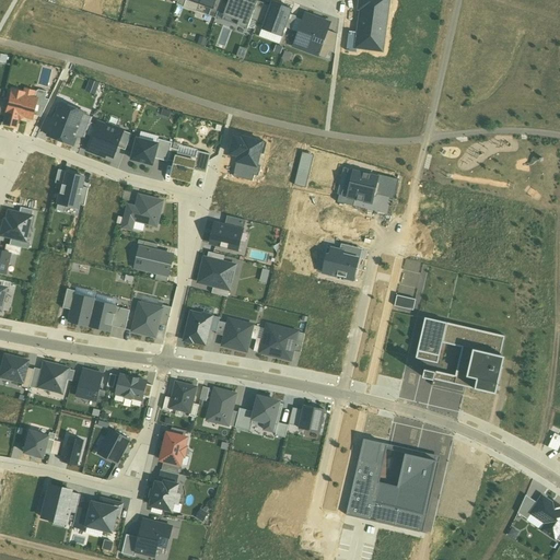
[(222,0),(214,0),(210,16),(216,19),(218,12),(222,0)]
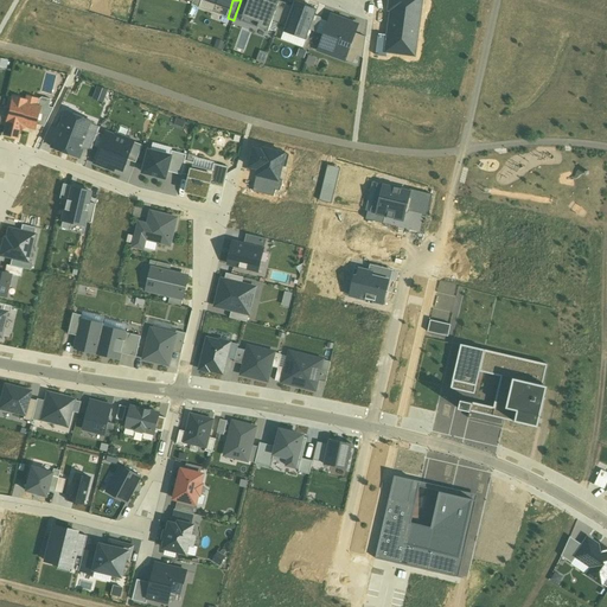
[(243,16),(249,1),(246,0),(241,0),(236,13),(243,16)]
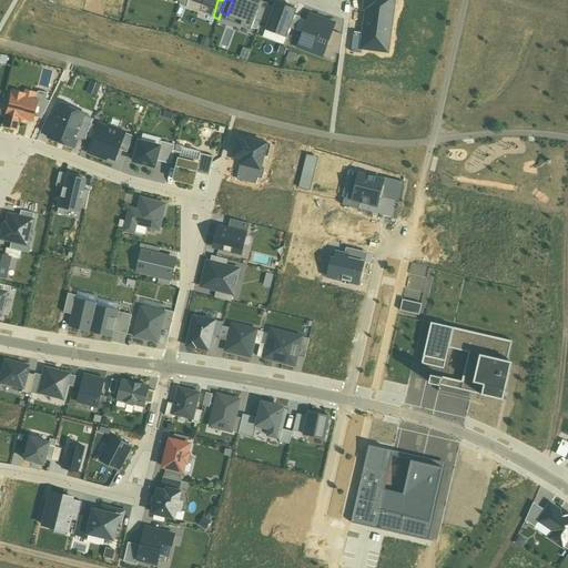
[(232,0),(233,1),(227,14),(227,16),(242,21),(241,26),(251,29),(255,19),(261,2),(254,0),(232,0)]
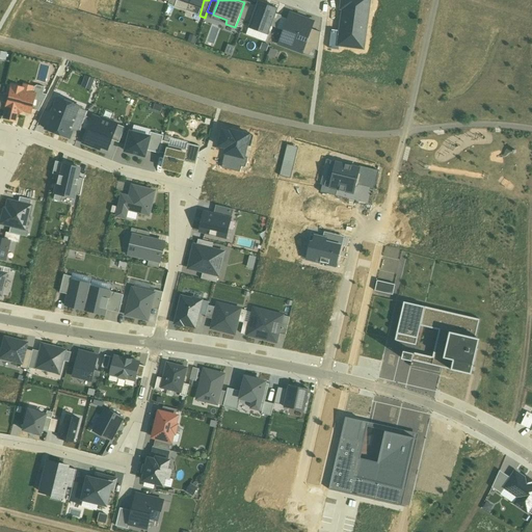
[(239,18),(245,20),(251,3),(241,0),(238,0),(244,2),(239,18)]
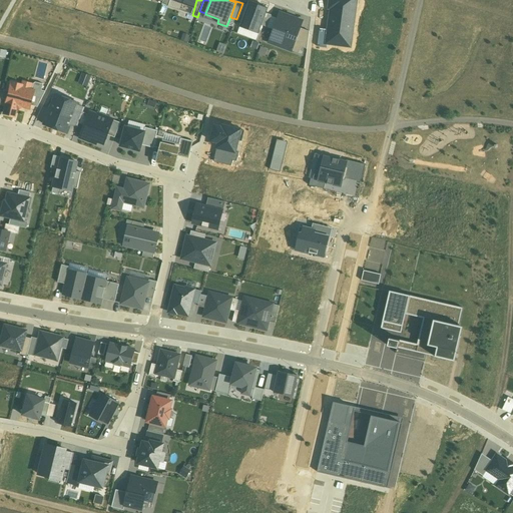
[(350,46),(356,0),(330,0),(330,8),(332,8),(329,30),(327,43),(350,46)]
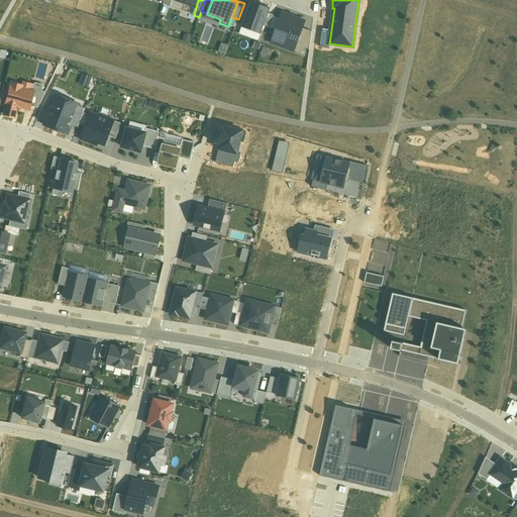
[(270,8),(251,1),(249,7),(241,27),(260,34),(264,26),(268,13),(270,8)]
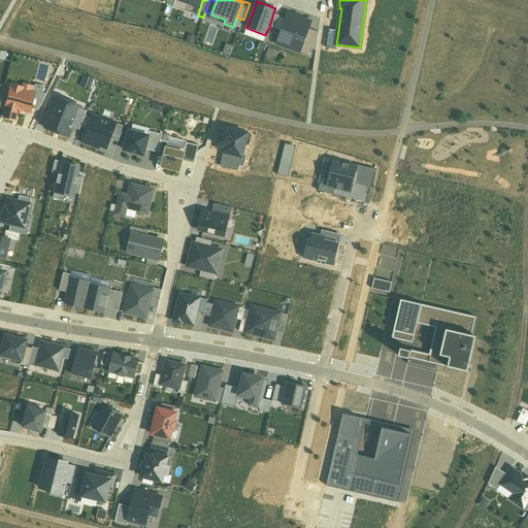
[(249,23),(255,7),(249,4),(243,20),(242,21),(249,23)]
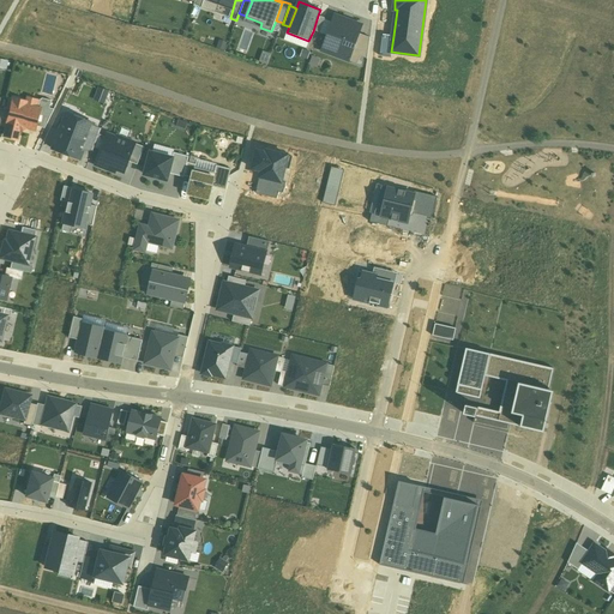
[(318,16),(313,31),(320,34),(325,18),(318,16)]
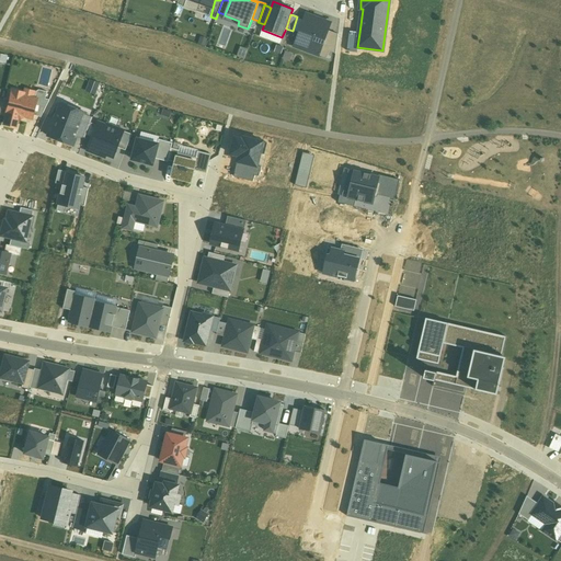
[(328,31),(331,23),(306,14),(295,47),(318,56),(320,48),(321,49),(328,31)]
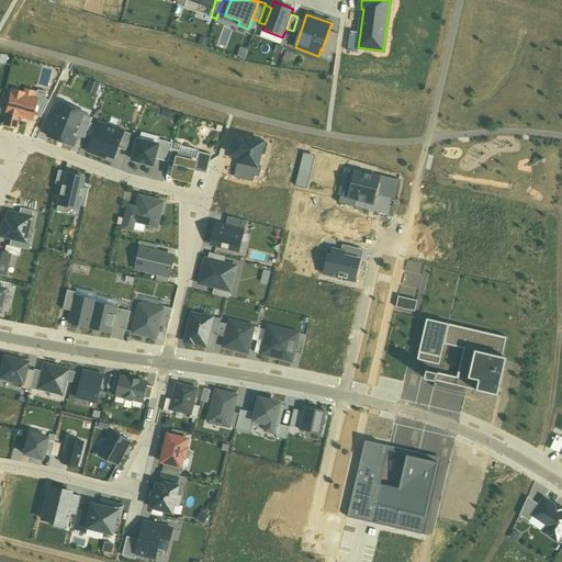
[(318,56),(326,59),(329,52),(336,54),(338,35),(328,31),(322,49),(321,48),(318,56)]
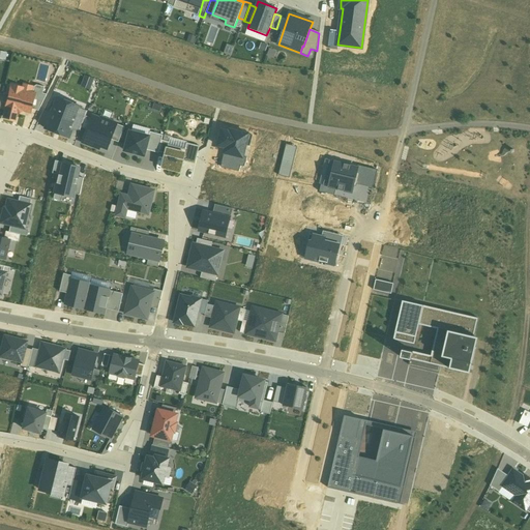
[(337,50),(337,45),(340,31),(330,30),(328,49),(337,50)]
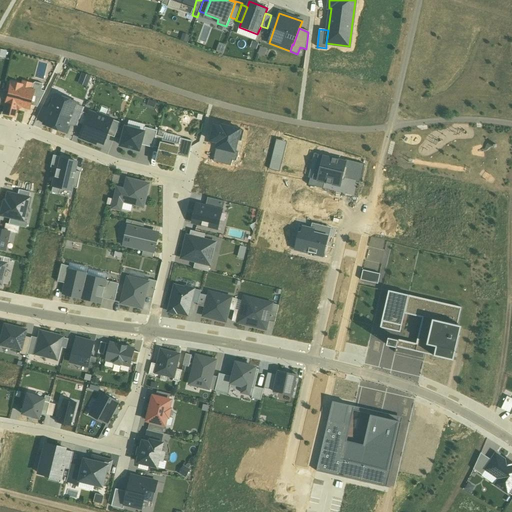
[(81,72),(77,83),(86,86),(90,76),(81,72)]
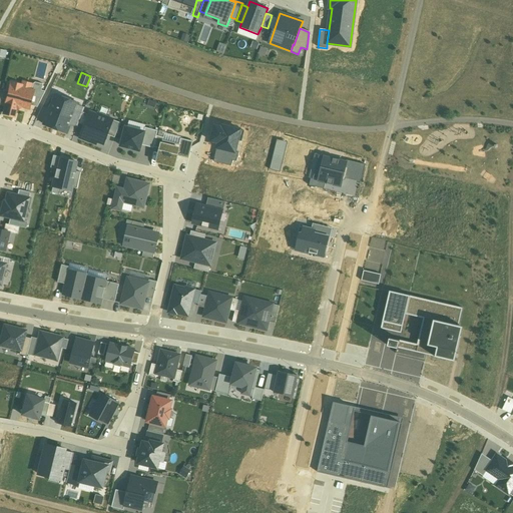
[(3,113),(14,117),(17,106),(30,109),(35,90),(32,89),(33,84),(22,81),(21,85),(10,83),(3,113)]
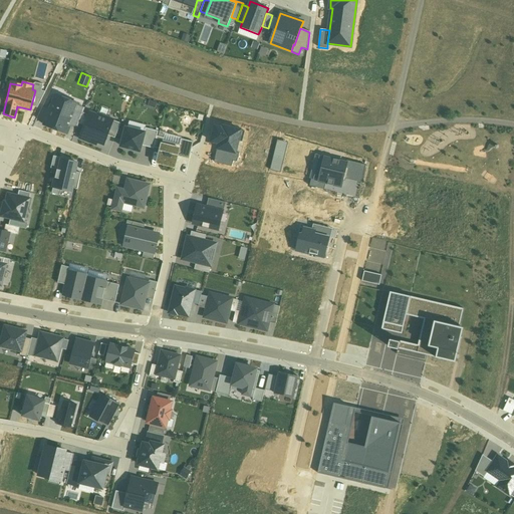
[(35,90),(31,106),(38,107),(45,91),(41,90),(43,84),(36,82),(33,84),(32,89),(35,90)]
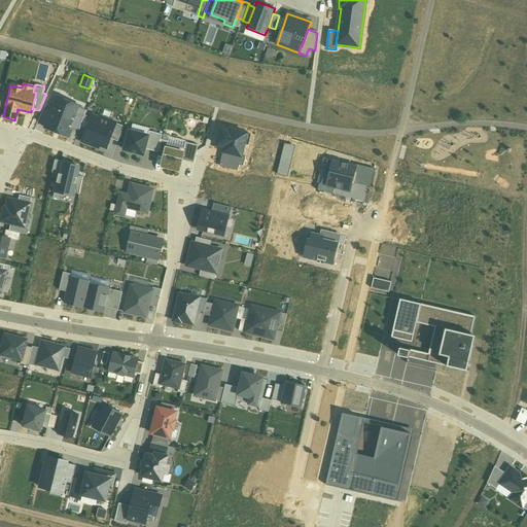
[(46,125),(45,128),(70,137),(73,128),(80,108),(81,106),(56,97),(49,111),(54,113),(47,125),(46,125)]
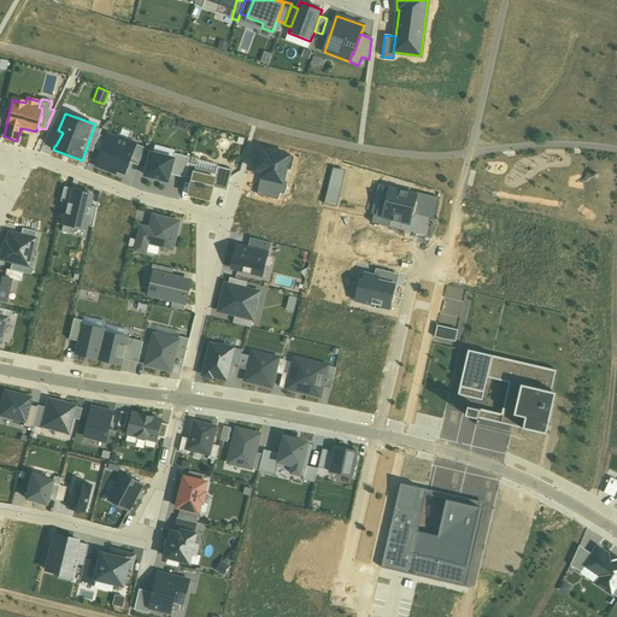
[(94,127),(86,150),(94,152),(95,150),(100,135),(103,130),(94,127)]
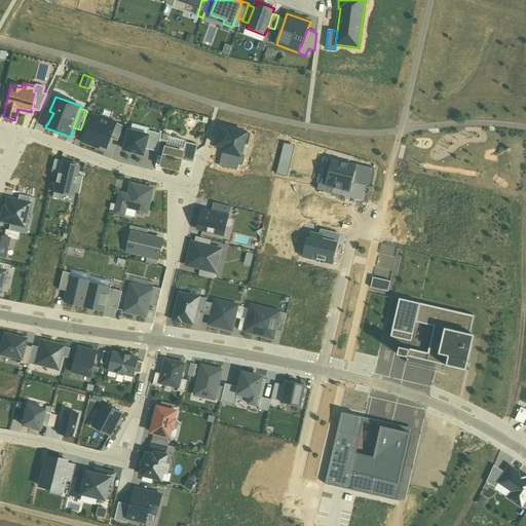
[(49,111),(44,109),(38,120),(46,124),(47,124),(53,113),(49,111)]
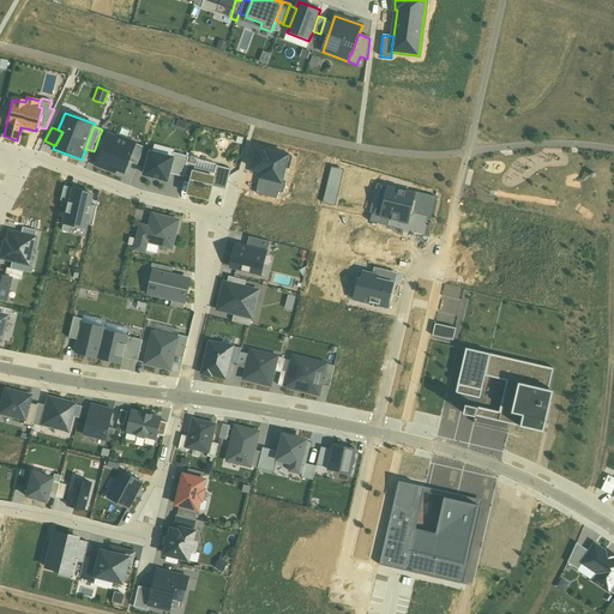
[(108,133),(107,138),(101,151),(96,166),(115,173),(116,170),(124,173),(128,162),(136,144),(108,133)]
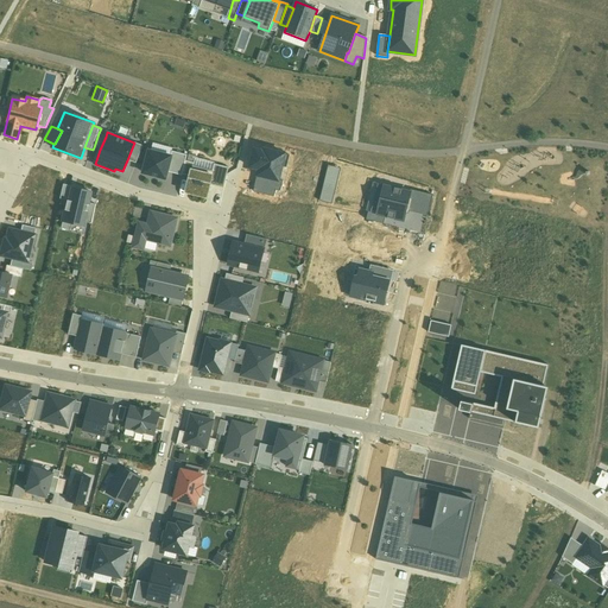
[(106,137),(99,133),(94,147),(100,150),(106,137)]
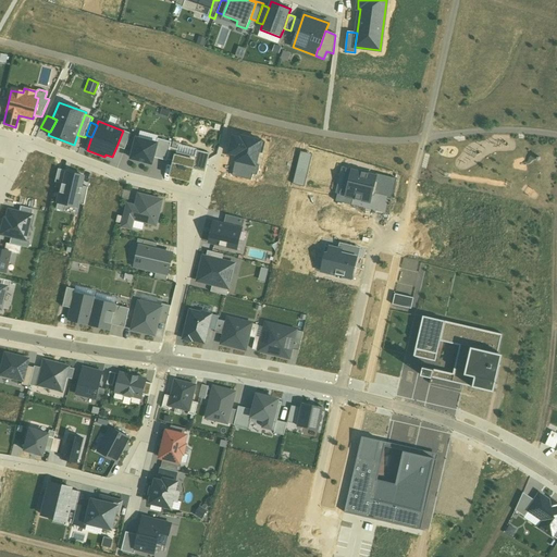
[(116,147),(125,150),(132,134),(123,131),(116,147)]
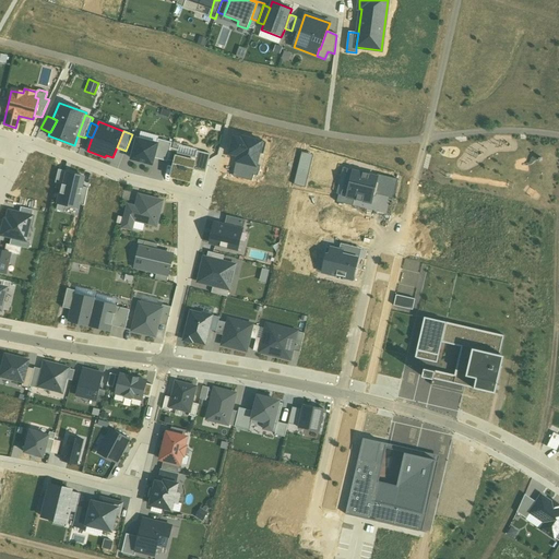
[(257,167),(263,141),(241,135),(240,138),(233,135),(228,155),(237,157),(236,162),(257,167)]
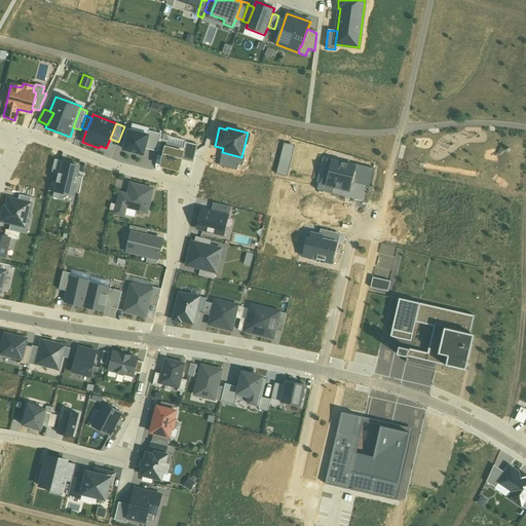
[(148,136),(129,130),(124,149),(143,154),(145,148),(148,136)]
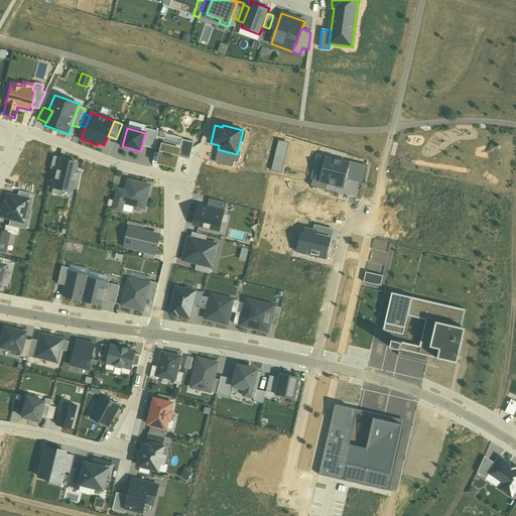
[(145,133),(142,145),(154,148),(157,137),(158,132),(146,129),(145,133)]
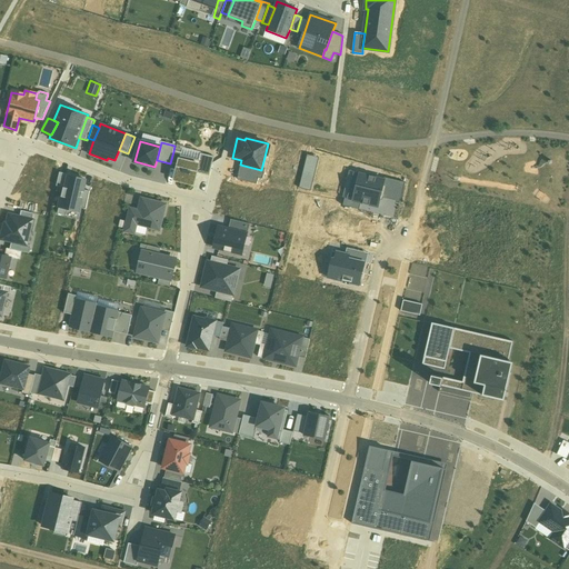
[(173,151),(170,163),(177,166),(180,156),(180,152),(173,151)]
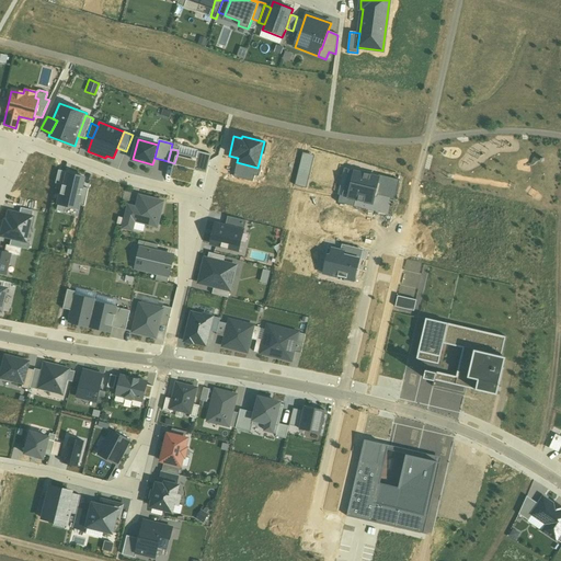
[(212,155),(197,151),(196,158),(197,158),(194,171),(206,173),(212,155)]
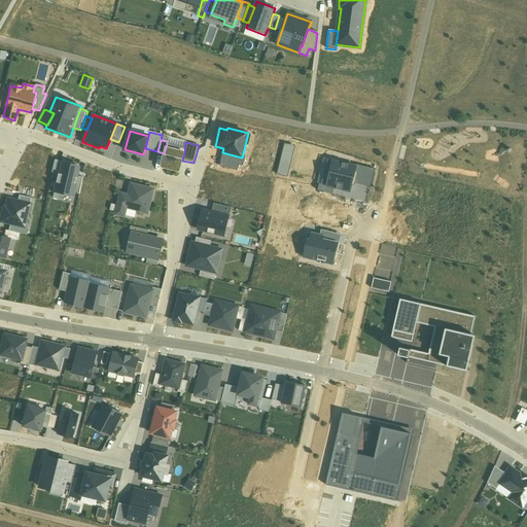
[(287,177),(294,146),(283,143),(276,174),(287,177)]
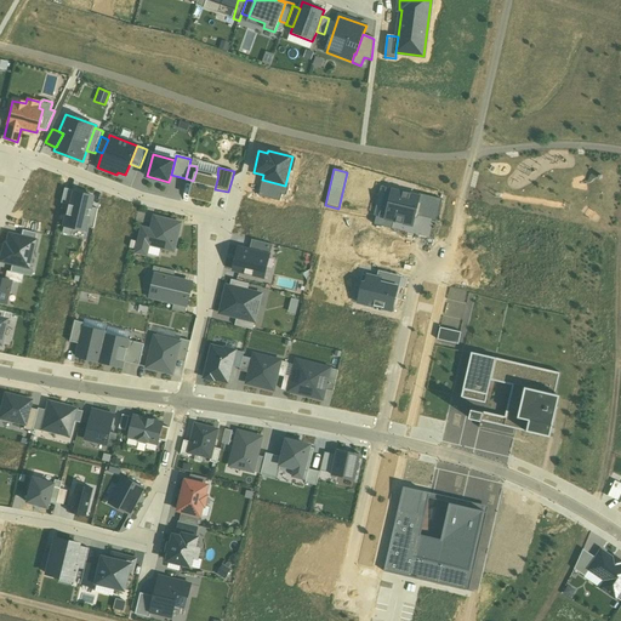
[(215,189),(218,175),(217,175),(197,170),(193,181),(189,197),(211,203),(215,189)]
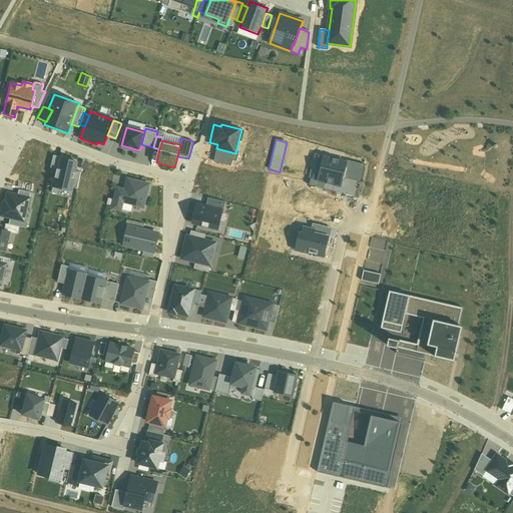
[(235,153),(216,148),(213,162),(231,166),(232,159),(237,160),(238,153),(235,153)]
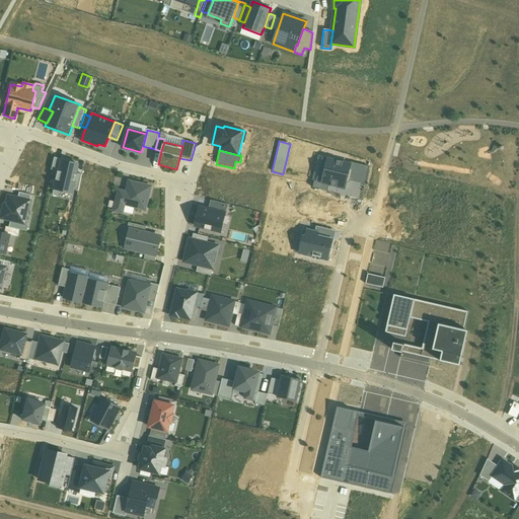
[(52,169),(58,171),(60,171),(62,161),(63,159),(55,157),(52,169)]
